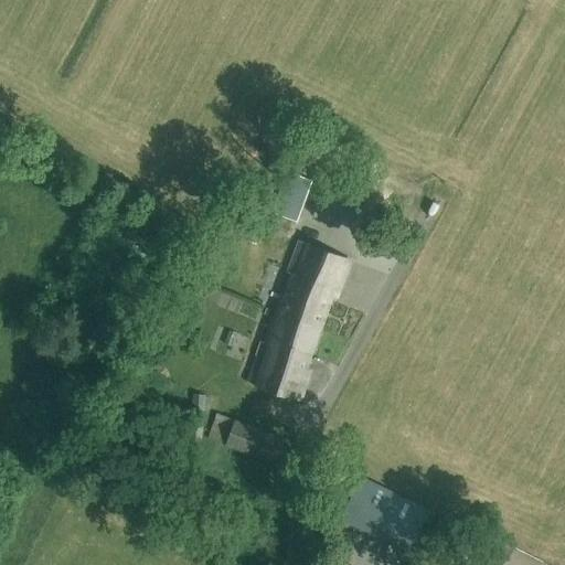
[(297,223),(312,182),(286,172),(270,213),(297,223)]
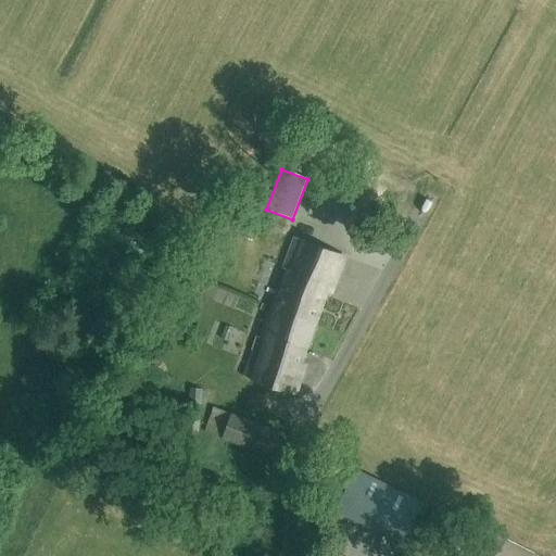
[(270,307),(315,323),(326,292),(331,293),(344,256),(293,237),(282,268),(285,269),(270,307)]
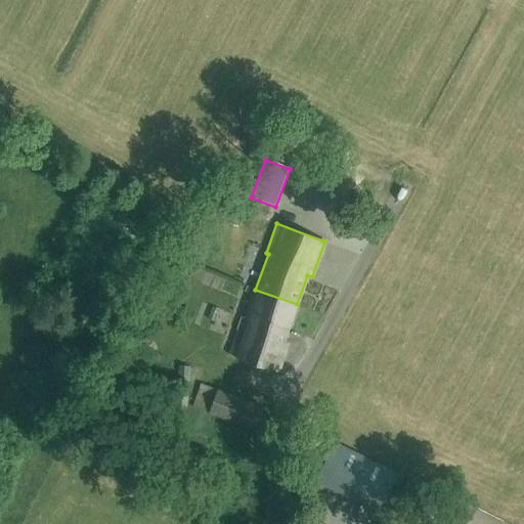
[(284,342),(297,304),(255,290),(245,318),(243,317),(228,354),(278,373),(288,344),(284,342)]
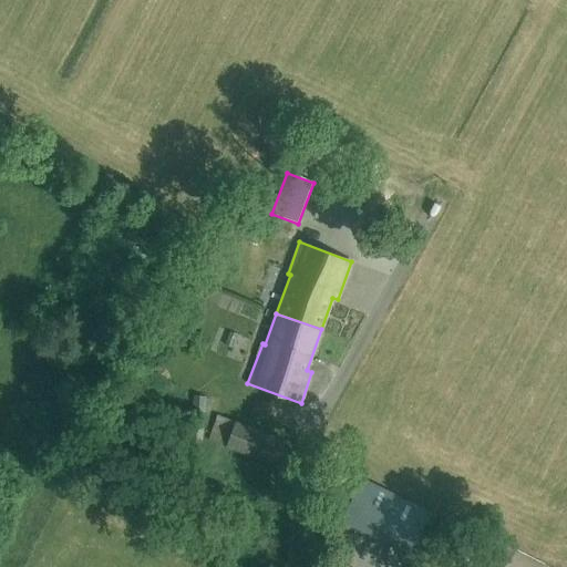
[(188,443),(202,445),(207,398),(195,395),(188,443)]
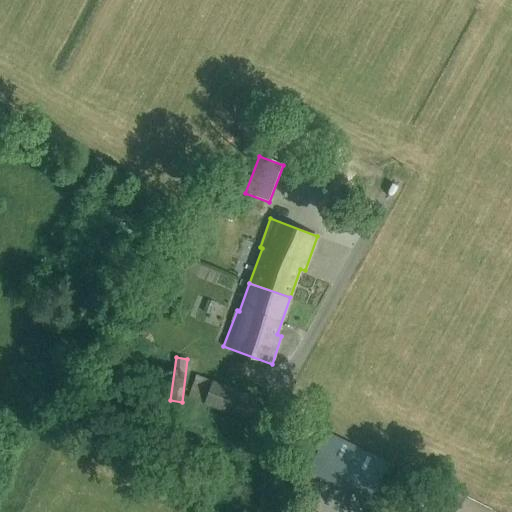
[(260,399),(212,382),(204,404),(251,421),(260,399)]
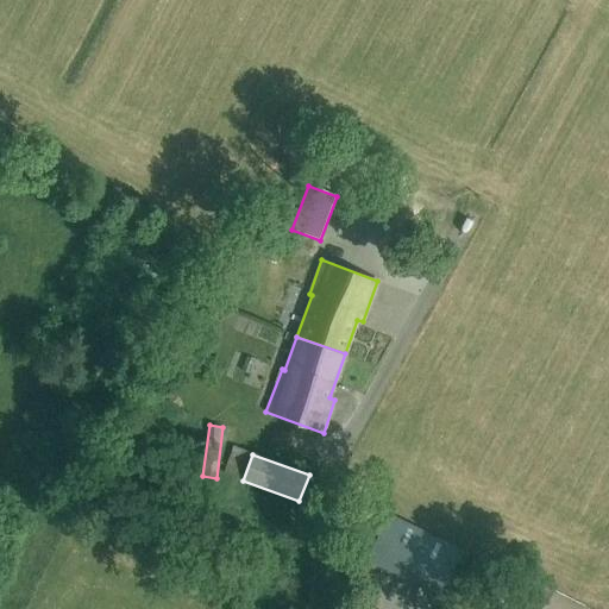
[(368,478),(353,472),(350,470),(345,481),(362,489),(368,478)]
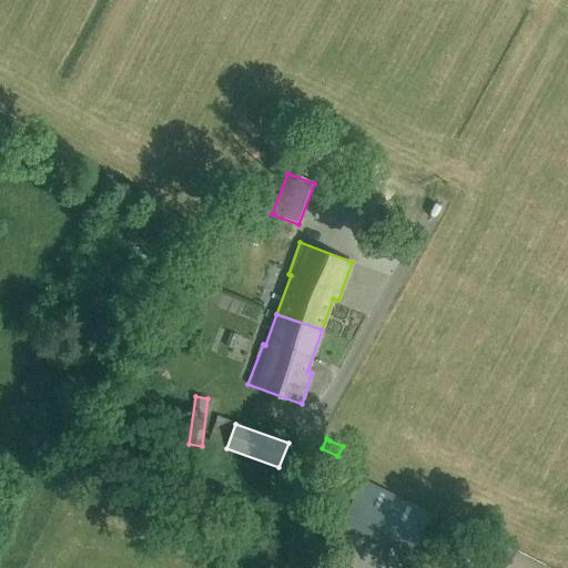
[(428,513),(363,480),(343,519),(408,551),(428,513)]
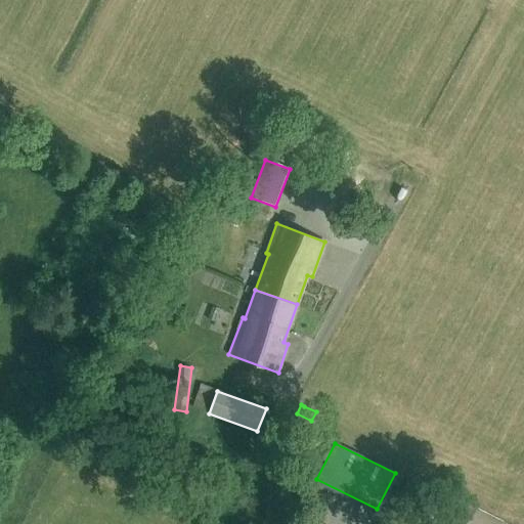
[(434,523),(437,518),(422,512),(416,523),(434,523)]
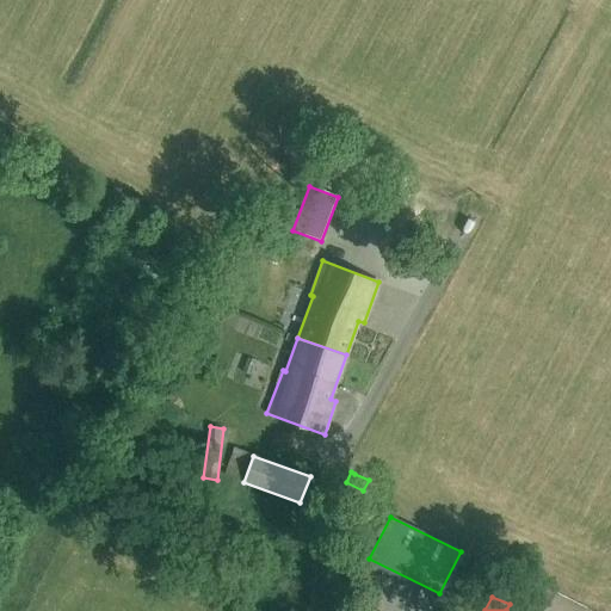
All buildings are outlined.
